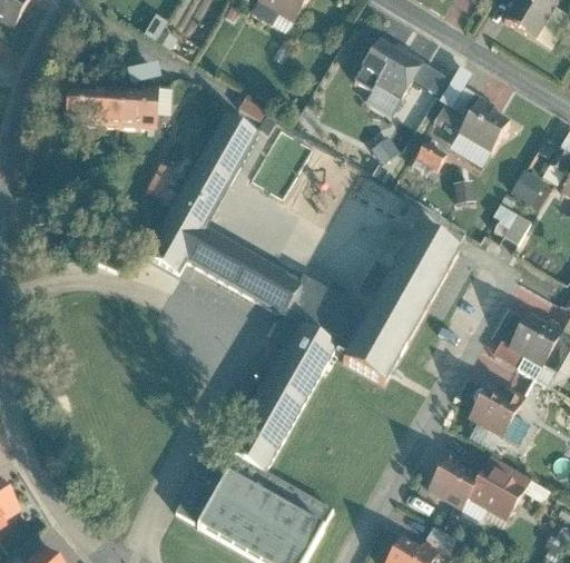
[(0,0),(0,20),(11,27),(27,0),(0,0)]
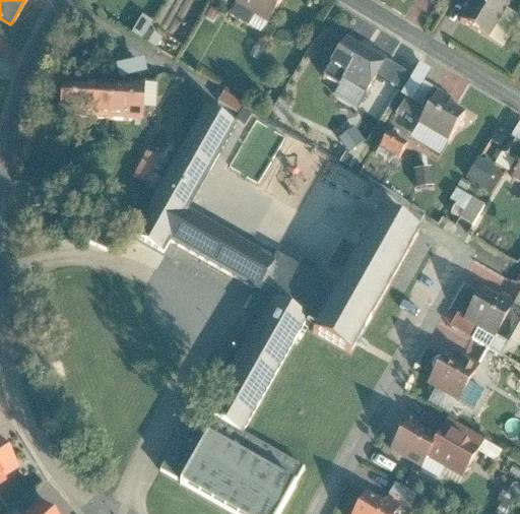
[(267,21),(279,0),(235,0),(234,1),(267,21)]
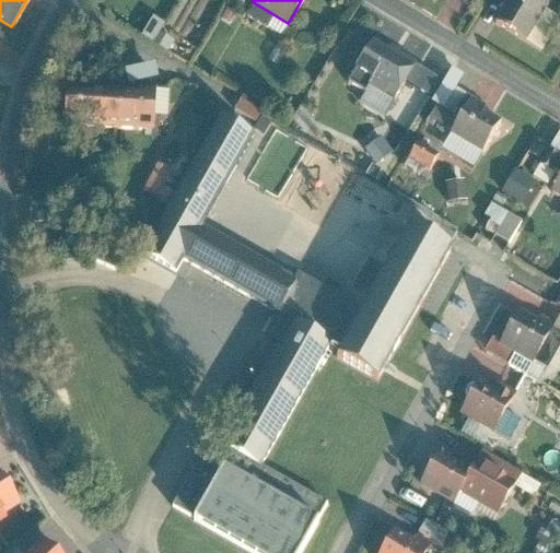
[(525,37),(545,6),(536,0),(505,0),(494,19),(525,37)]
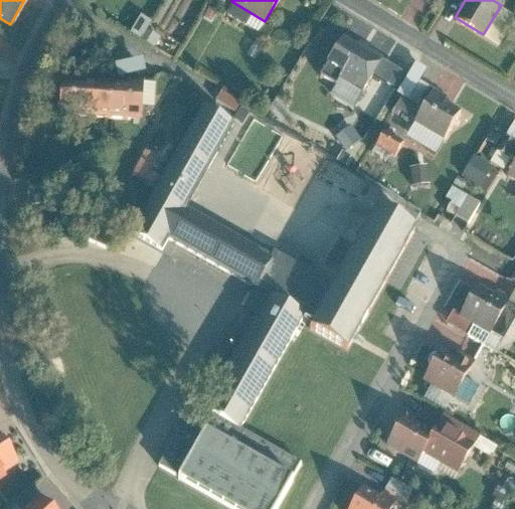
[(364,90),(386,51),(359,35),(356,41),(344,34),(328,60),(341,68),(337,73),(364,90)]
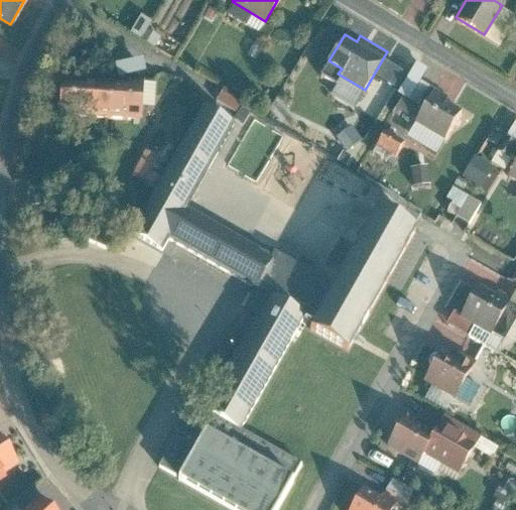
[(117,74),(145,70),(143,55),(115,59),(117,74)]
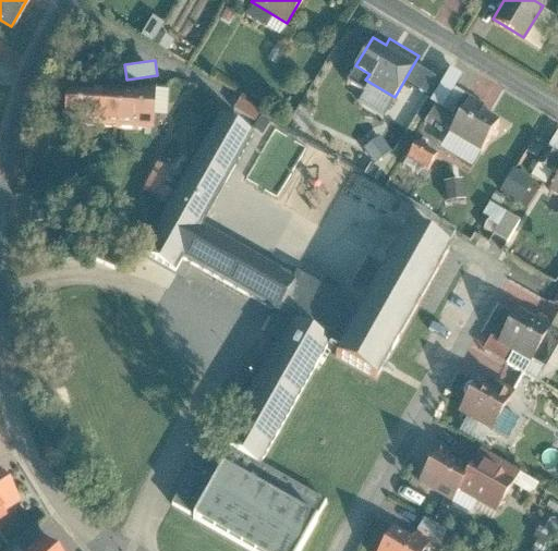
[(444,108),(460,70),(447,63),(424,118),(440,124),(447,109),(444,108)]
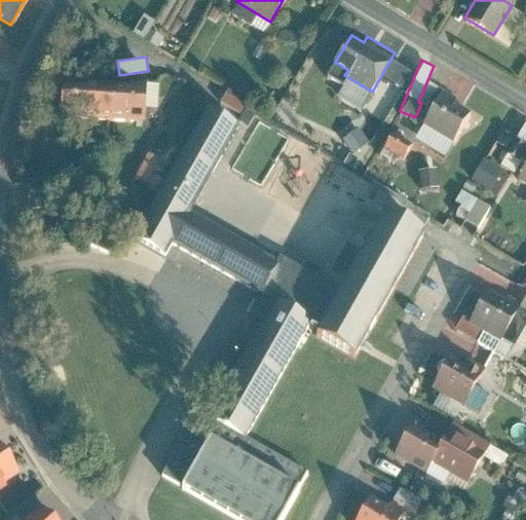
[(110,118),(111,80),(60,79),(59,116),(110,118)]
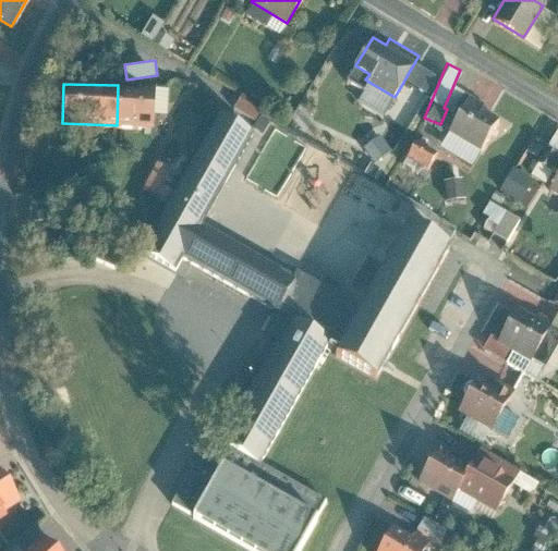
[(153,111),(154,87),(118,85),(117,125),(153,126),(153,111)]
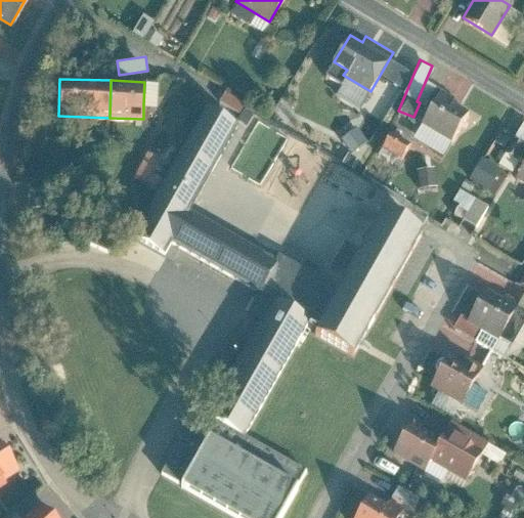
[(157,81),(144,82),(143,104),(156,104),(157,81)]
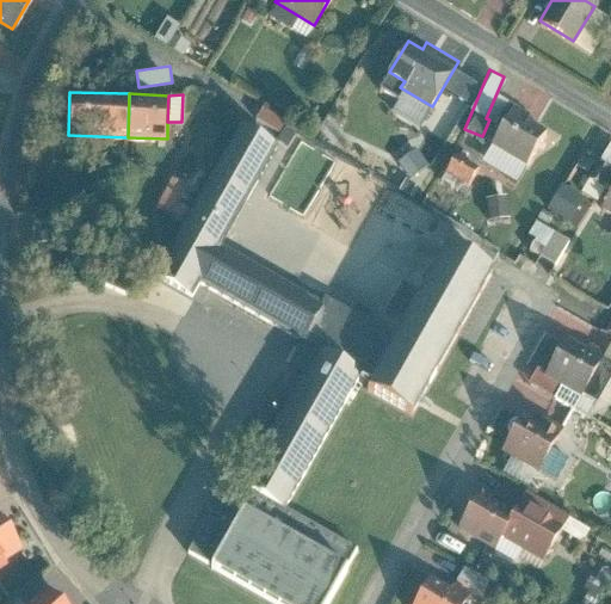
[(534,113),(513,103),(492,140),(529,160),(547,128),(532,121),(534,113)]
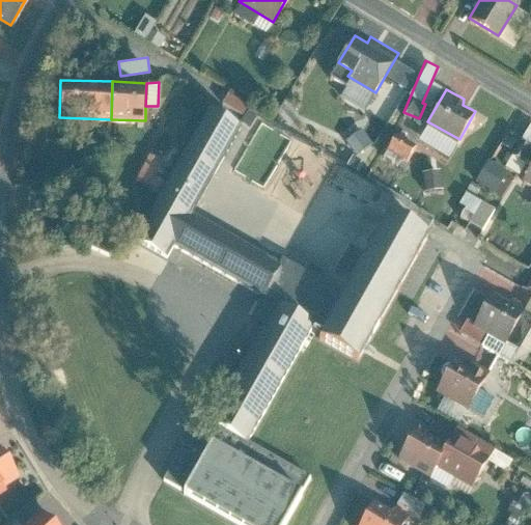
[(212,419),(249,440),(315,323),(322,326),(316,335),(356,356),(424,232),(388,213),(344,292),(282,257),(281,259),(197,213),(245,128),(208,107),(136,240),(170,258),(177,246),(263,294),(252,315),(264,323),(212,419)]
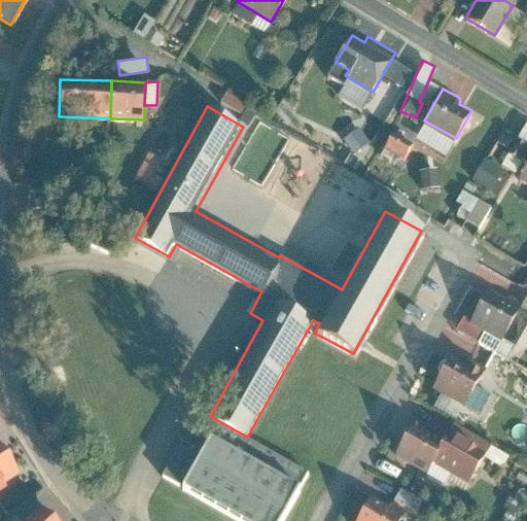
[(356,149),(371,138),(359,124),(345,135),(356,149)]
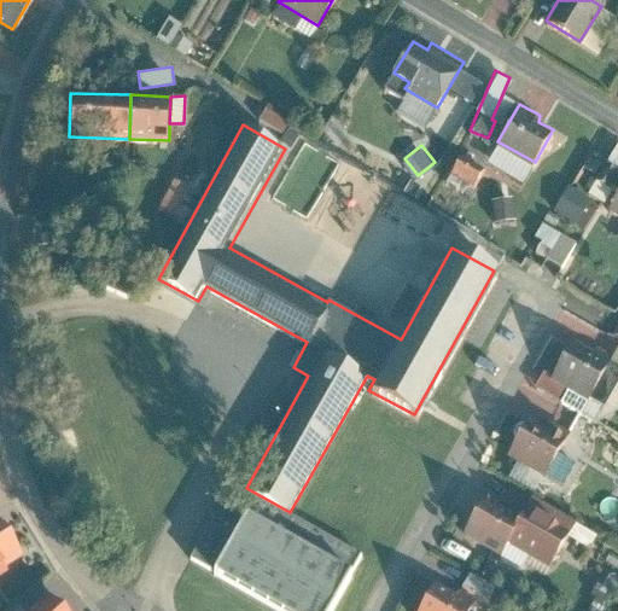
[(459,151),(450,170),(476,182),(484,163),(459,151)]
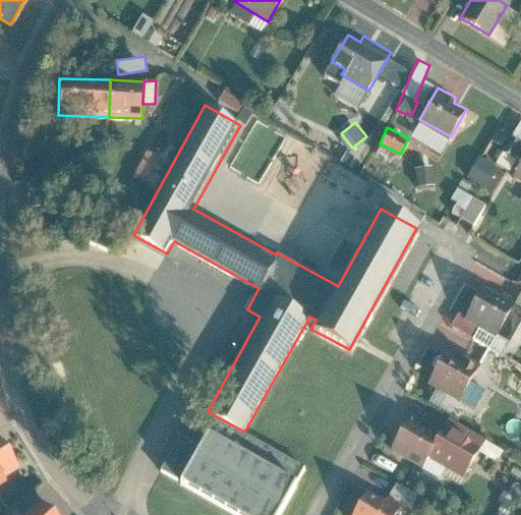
[(508,141),(511,155),(520,152),(520,137),(508,141)]
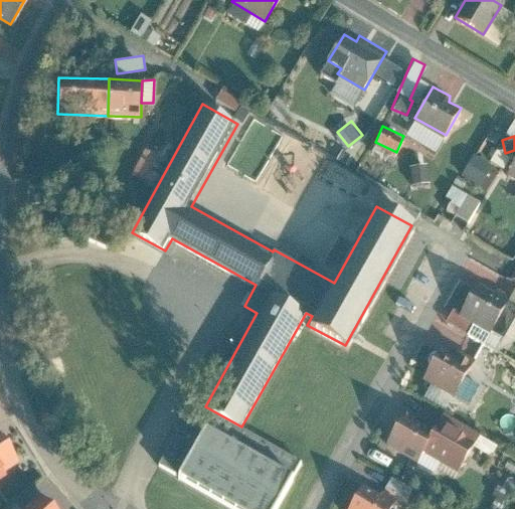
[(131,173),(143,180),(158,153),(146,146),(131,173)]
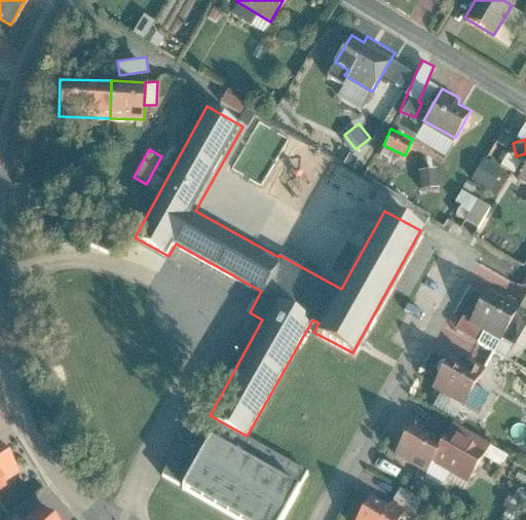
[(484,154),(472,175),(490,186),(502,165),(484,154)]
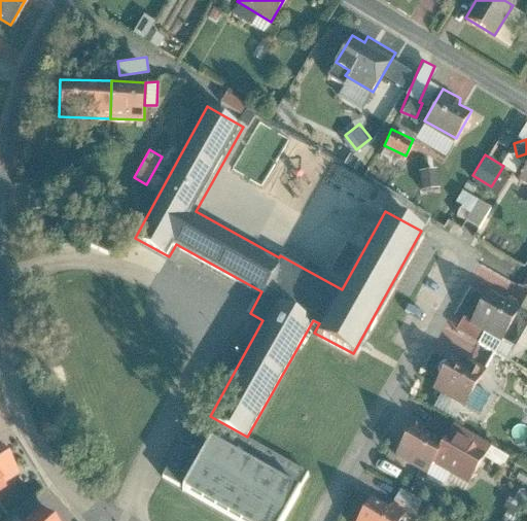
[(455,214),(481,224),(491,201),(461,188),(456,200),(461,201),(455,214)]
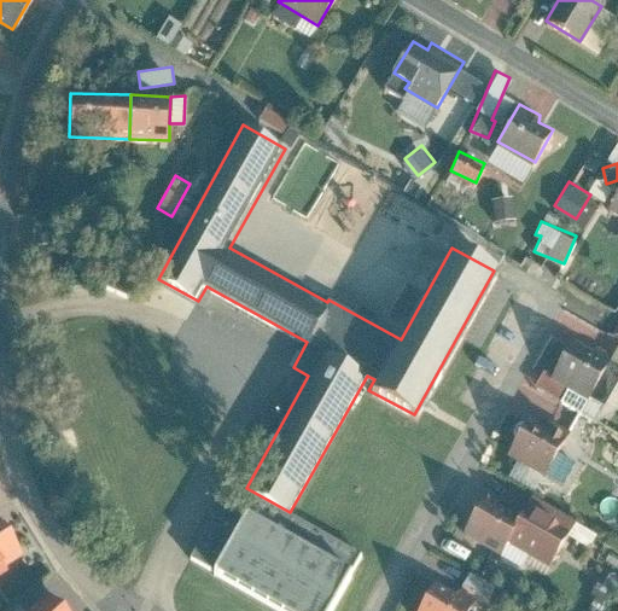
[(80,266),(62,267),(63,285),(81,284),(80,266)]
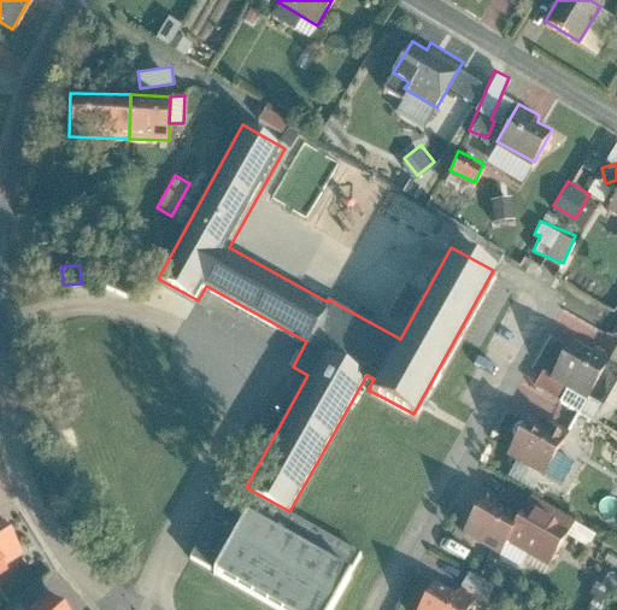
[(587,347),(569,338),(548,376),(586,397),(610,352),(593,342),(587,347)]
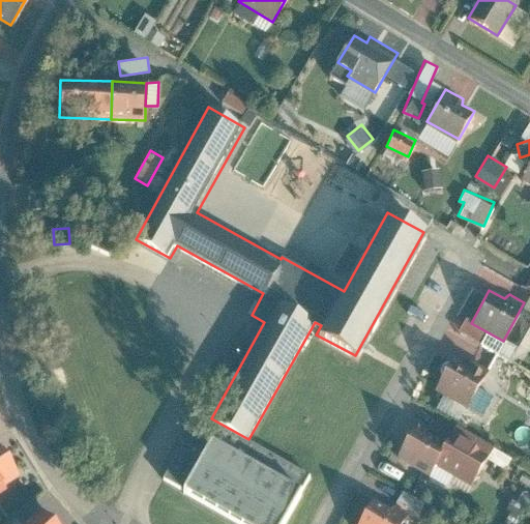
[(468,365),(452,356),(435,389),(467,407),(488,369),(472,360),(468,365)]
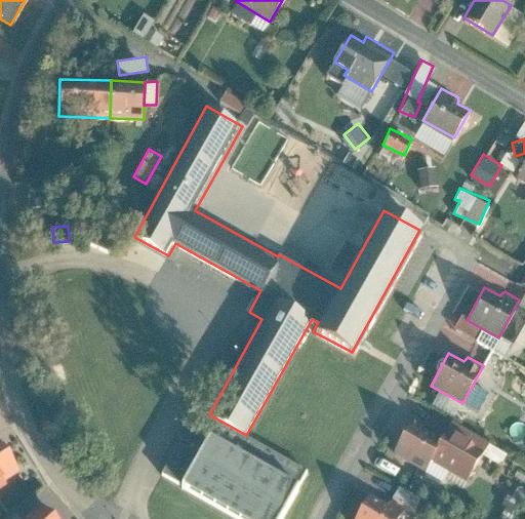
[(246,435),(209,414),(197,407),(159,476),(237,518),(279,518),(308,468),(246,435)]
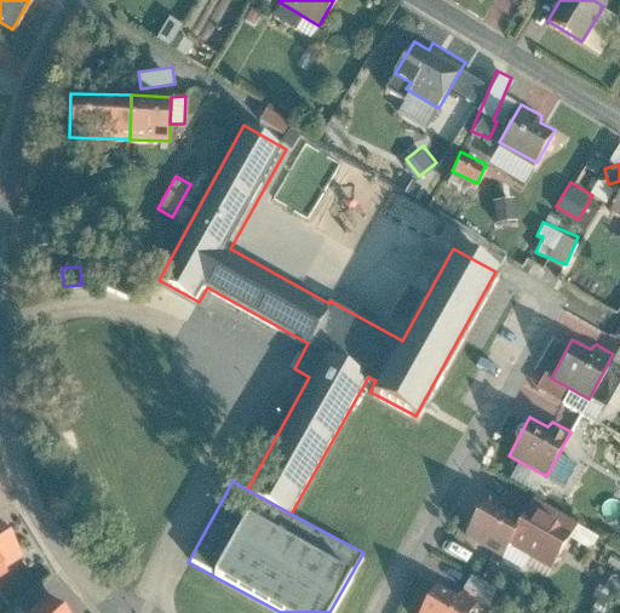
[(486,497),(465,534),(504,556),(510,544),(551,568),(579,520),(534,493),(521,517),(486,497)]
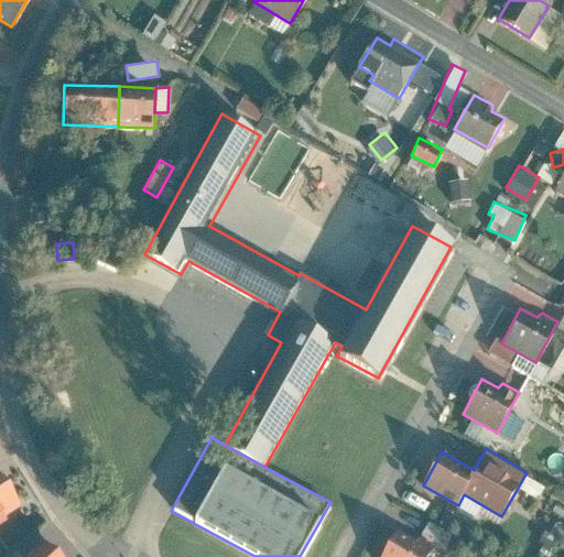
[(20,504),(0,471),(0,523),(7,520),(3,514),(20,504)]
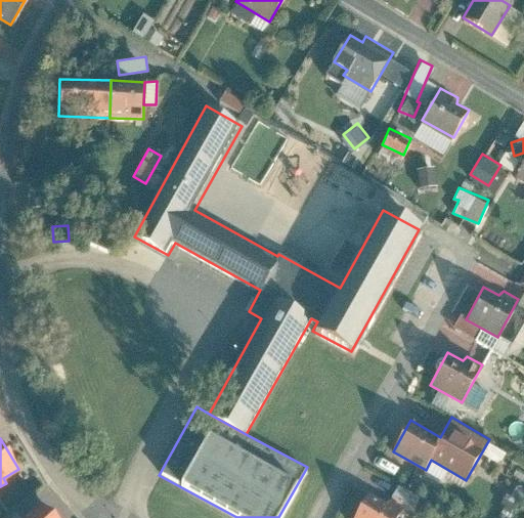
[(399,484),(394,493),(409,502),(415,493),(399,484)]
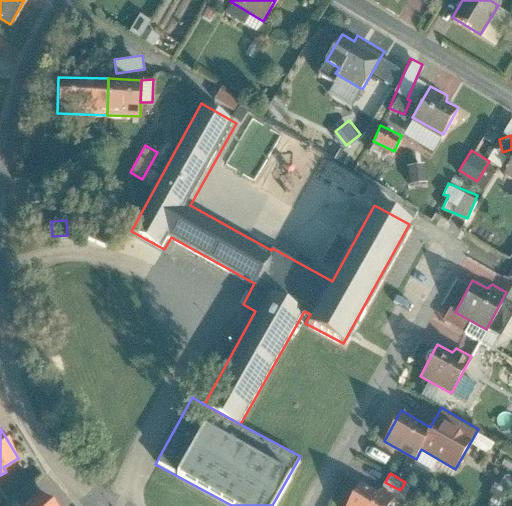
[(376,488),(361,480),(346,505),(387,505),(395,492),(380,484),(376,488)]
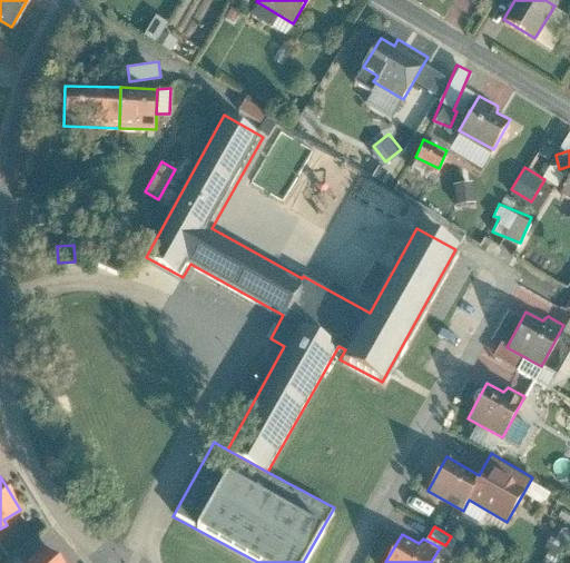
[(62,562),(46,544),(26,562),(62,562)]
